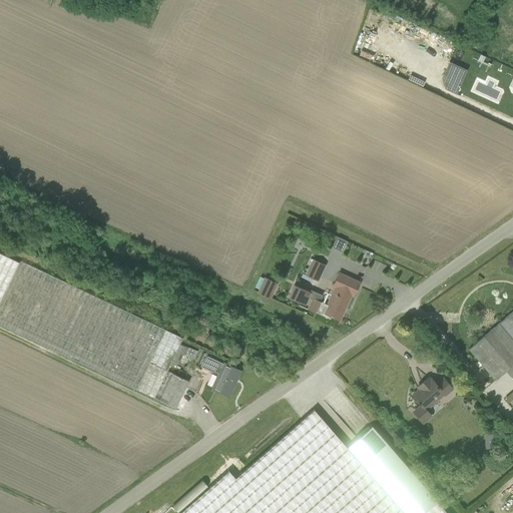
[(457,94),(467,70),(449,61),(444,74),(450,76),(445,88),(457,94)]
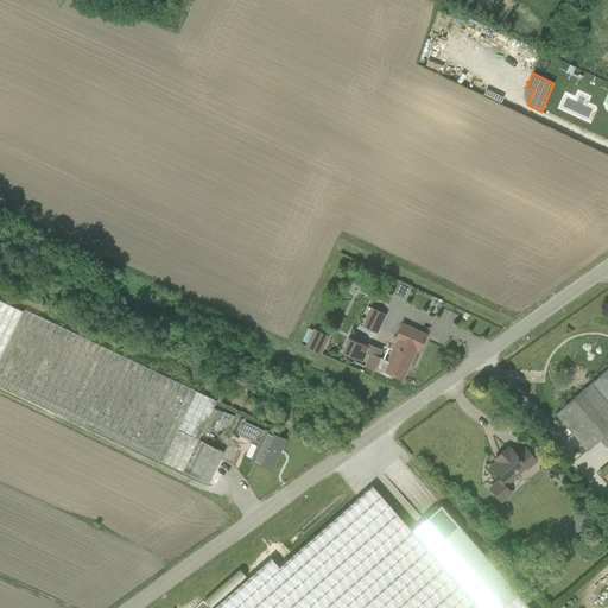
[(483,94),(491,97),(501,102),(504,97),(493,93),(486,89),(483,94)]
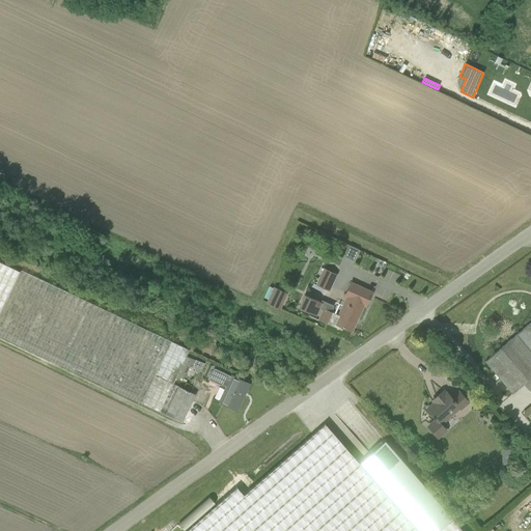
[(347,245),(343,255),(354,259),(358,249),(347,245)]
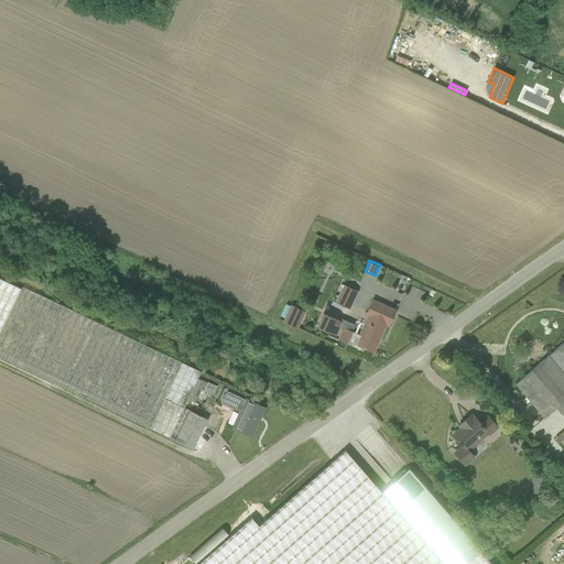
[(183,408),(186,400),(199,372),(22,286),(21,288),(0,278),(0,356),(176,441),(191,411),(183,408)]
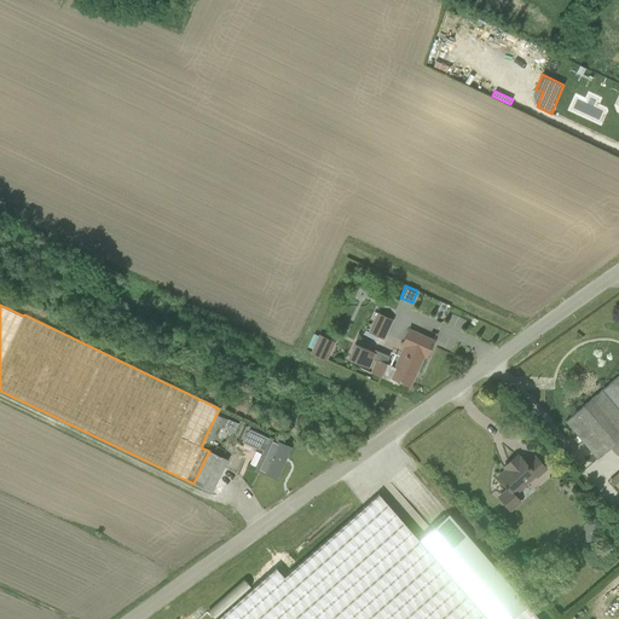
[(379,337),(386,340),(394,320),(377,313),(369,331),(365,330),(363,336),(376,341),(379,337)]
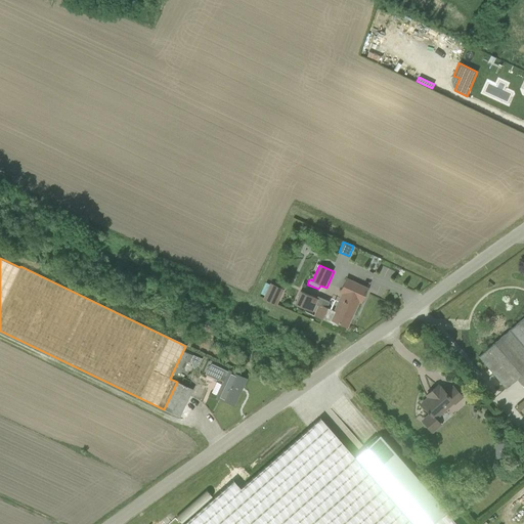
[(347,328),(359,300),(361,301),(367,288),(347,278),(341,292),(343,293),(335,311),(326,308),(330,302),(317,296),(316,299),(301,291),(295,304),(311,311),(314,304),(319,306),(314,316),(338,326),(339,323),(347,328)]
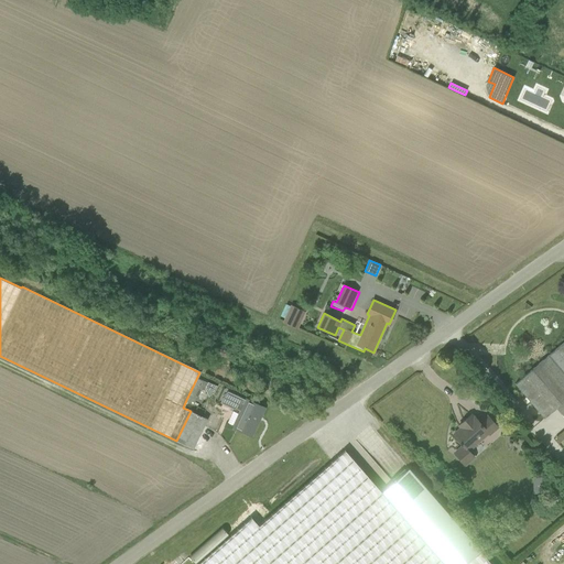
[(285,318),(291,306),(285,304),(280,316),(285,318)]
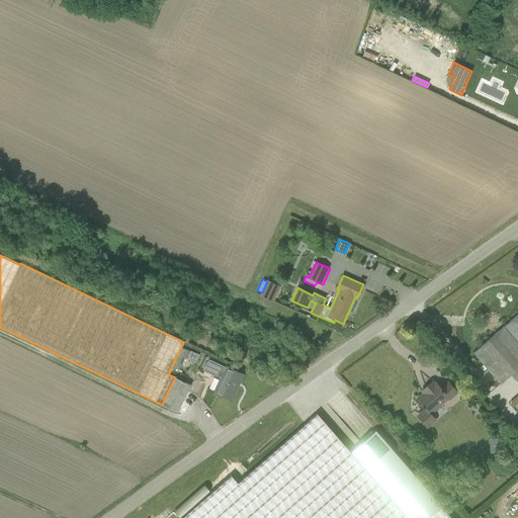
[(262,292),(260,295),(273,301),(280,286),(267,280),(267,281),(262,292)]
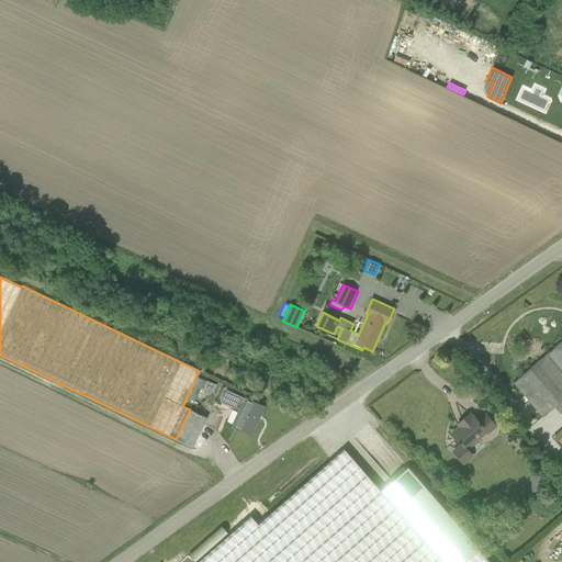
[(561,340),(514,382),(542,416),(554,406),(561,415),(561,340)]
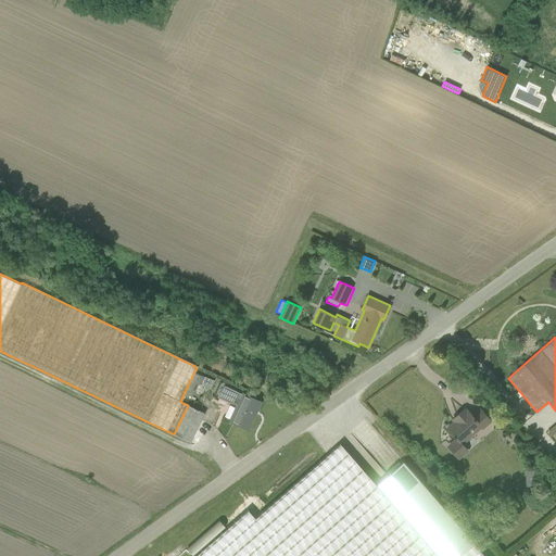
[(174,434),(190,442),(204,413),(197,409),(200,402),(198,401),(200,395),(202,396),(204,390),(196,387),(191,397),(184,394),(180,402),(188,405),(174,434)]
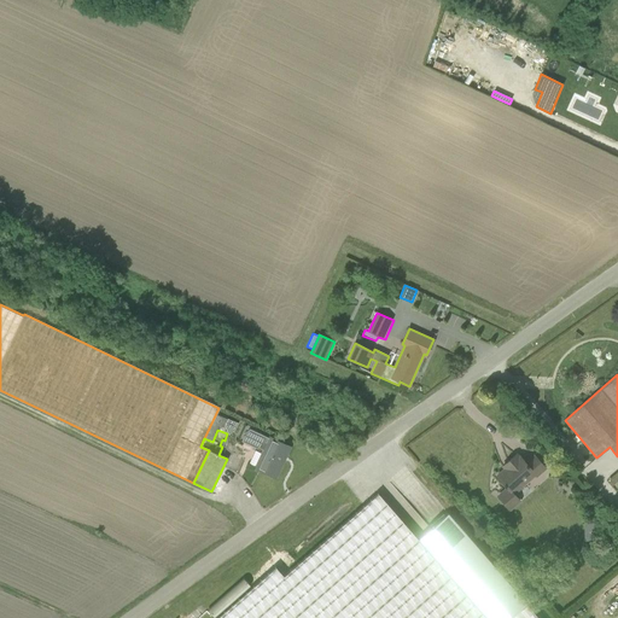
[(275,478),(290,447),(269,437),(255,468),(275,478)]
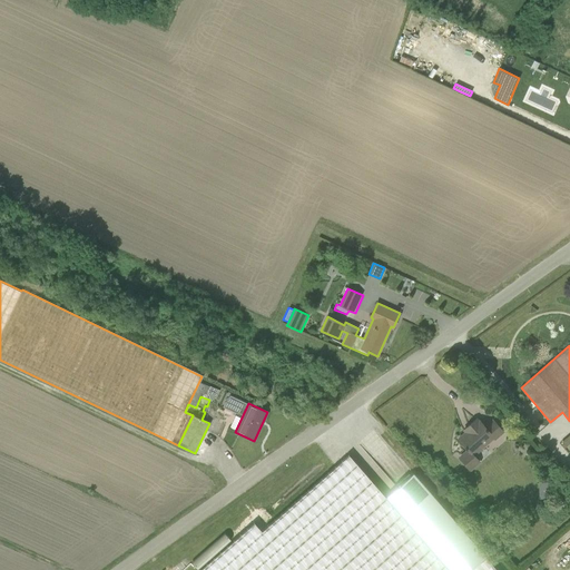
[(502,432),(493,421),(485,428),(479,421),(478,422),(475,419),(468,426),(470,429),(458,440),(464,446),(463,448),(465,449),(467,449),(468,451),(459,459),(470,470),(479,462),(473,455),(493,438),(494,439),(502,432)]
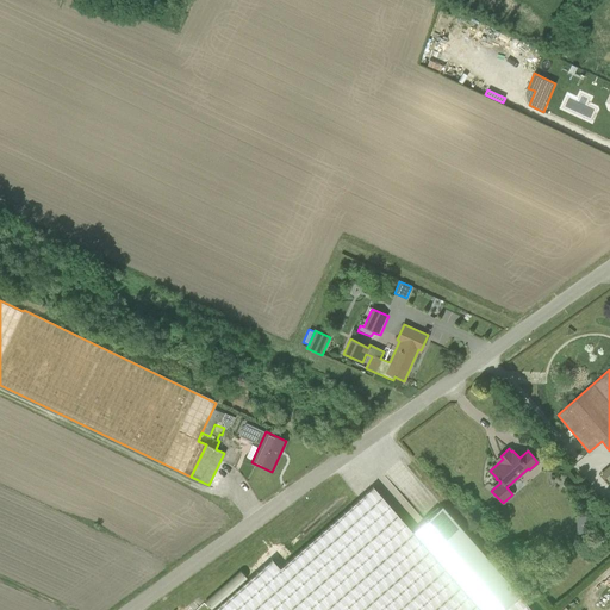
[(531,609),(520,596),(503,609),(480,609),(412,533),(373,487),(280,568),(272,560),(215,609),(531,609)]
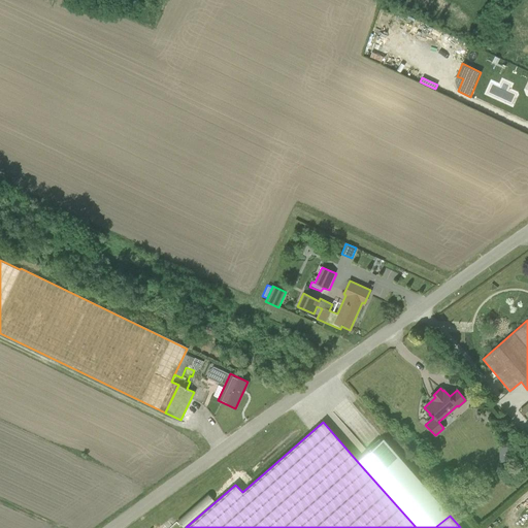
[(416,527),(435,527),(450,516),(383,438),(357,461),(416,527)]
